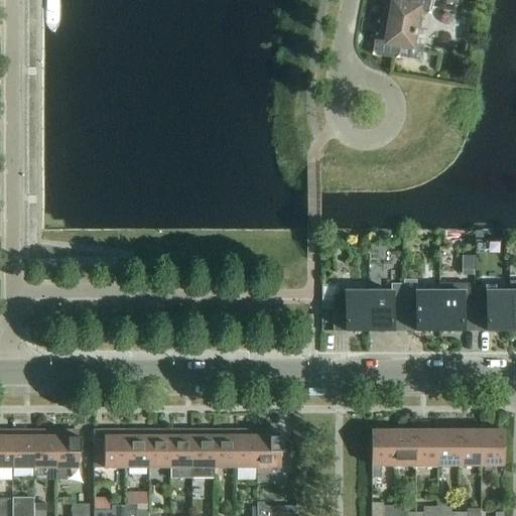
[(373,56),(399,59),(401,45),(413,47),(415,35),(418,36),(419,30),(416,30),(419,13),(431,16),(434,0),(383,0),(378,24),(376,34),(373,56)]
